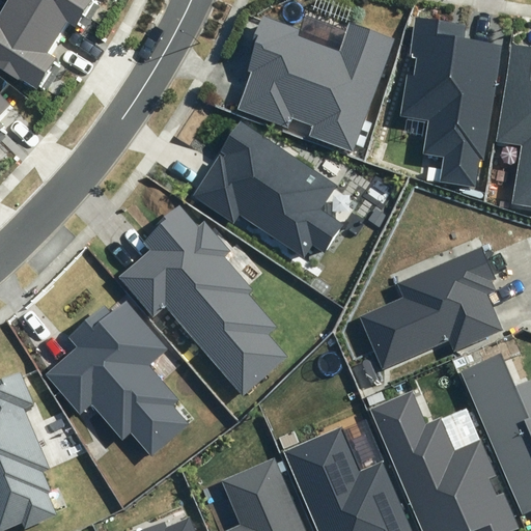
[(20,79),(37,89),(57,58),(53,55),(63,35),(6,0),(0,10),(0,68),(19,80),(20,79)]
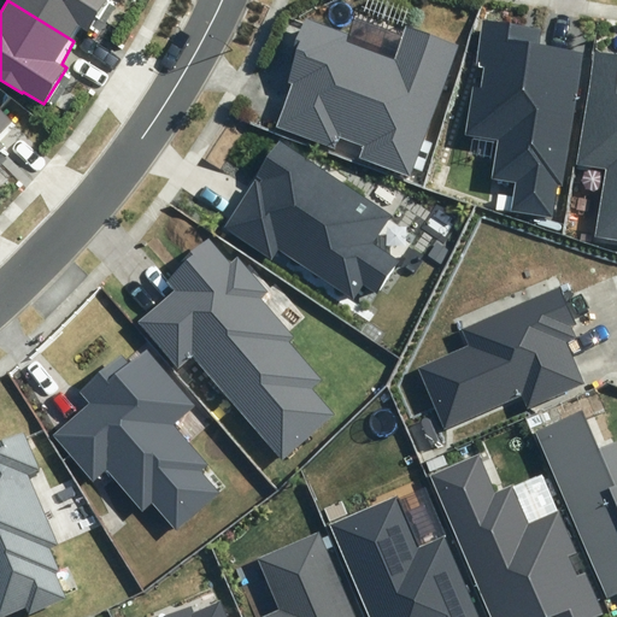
[(88,33),(109,0),(7,0),(74,41),(81,28),(88,33)]
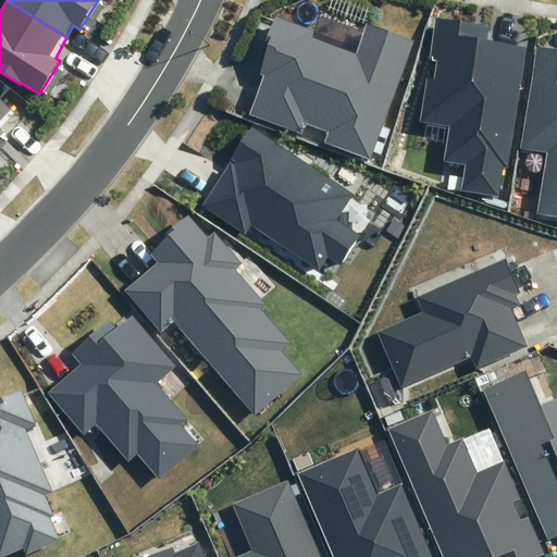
[(324,143),(371,160),(415,41),(367,23),(356,53),(313,37),(316,32),(276,16),(267,42),(270,44),(259,74),(263,75),(248,114),(302,135),(307,124),(327,133),(324,143)]
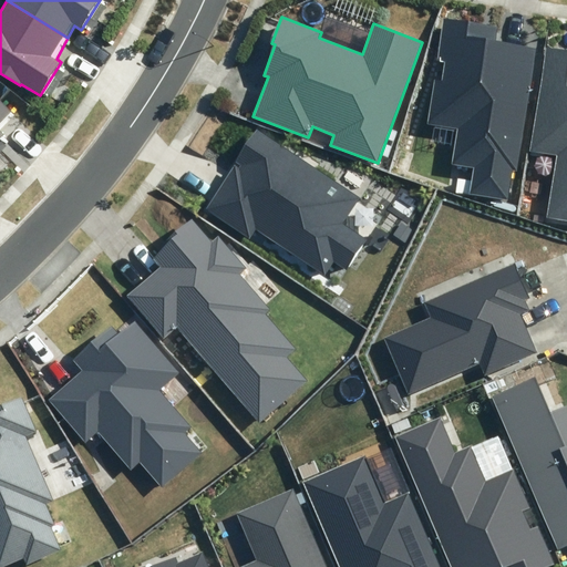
[(470,194),(508,199),(513,169),(517,169),(538,49),(494,42),(496,29),(443,20),(436,61),(444,63),(441,80),(434,79),(426,123),(459,129),(452,163),(474,167),(470,194)]
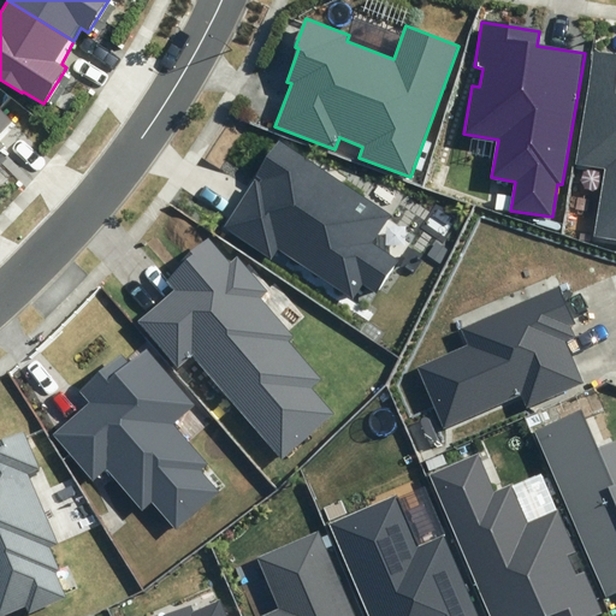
[(597,234),(615,236),(615,54),(596,52),(579,163),(608,167),(597,234)]
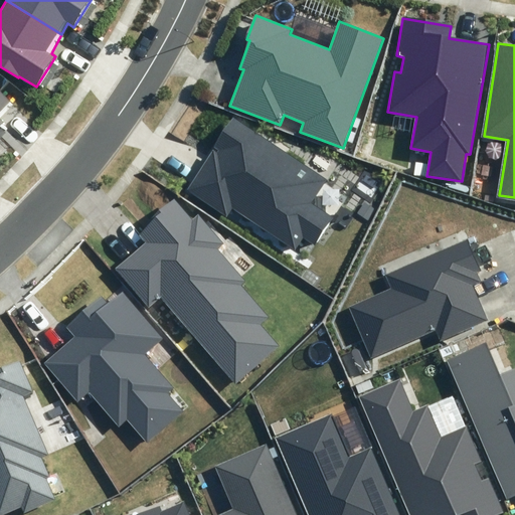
[(0,127),(5,122),(0,117),(13,104),(0,91),(0,127)]
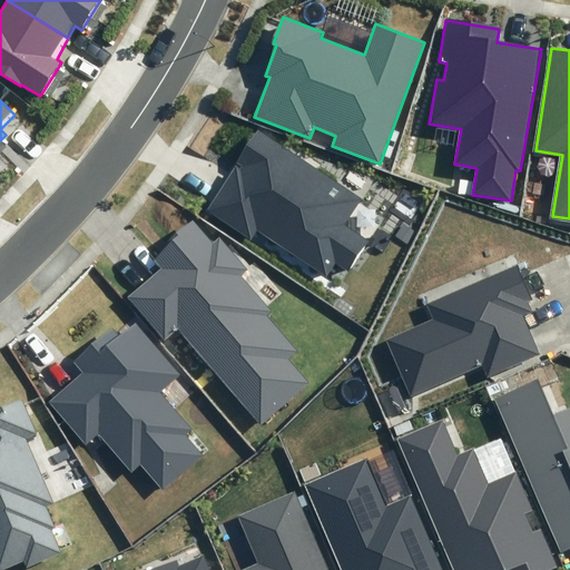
[(361,198),(258,131),(236,164),(242,167),(239,168),(236,166),(207,210),(252,239),(258,231),(326,275),(335,262),(350,272),(370,242),(343,224),(361,198)]
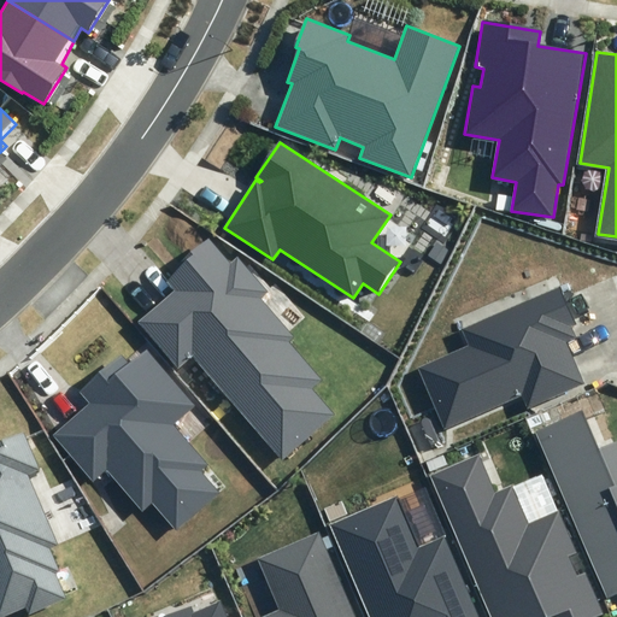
[(233,263),(211,239),(183,262),(184,264),(164,281),(172,291),(137,322),(180,370),(195,357),(283,458),(334,415),(311,388),(322,380),(288,342),(295,336),(263,299),(271,292),(240,257),(233,263)]
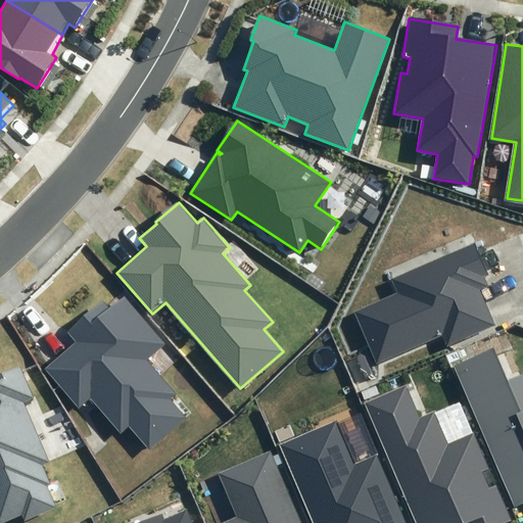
[(447,346),(496,325),(485,299),(481,290),(489,287),(484,276),(488,275),(475,243),(391,280),(396,292),(353,312),(377,365),(442,336),(447,346)]
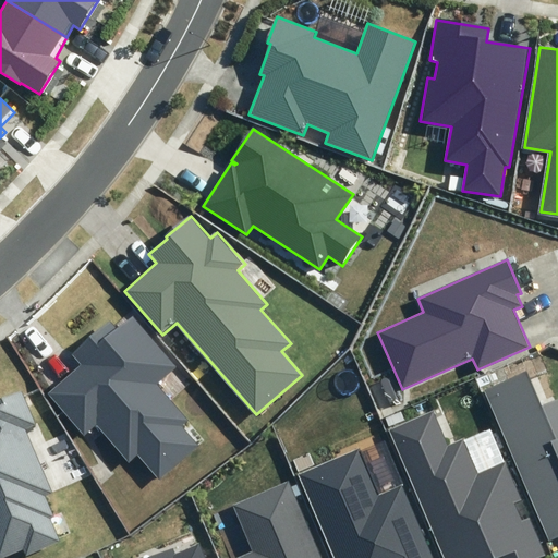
[(118,329),(111,322),(73,354),(82,364),(48,393),(85,436),(97,425),(129,461),(137,455),(159,480),(198,446),(182,426),(189,420),(158,384),(178,367),(133,316),(118,329)]
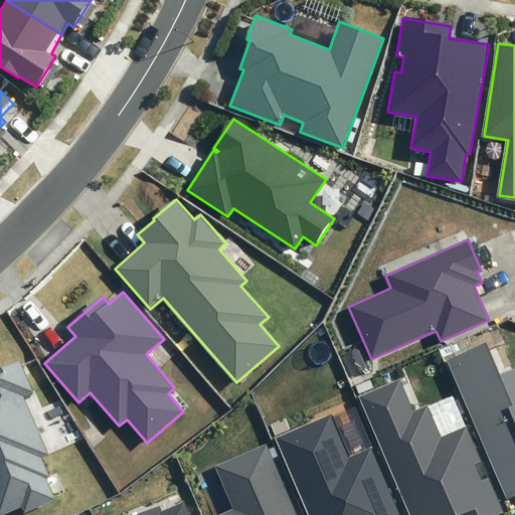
[(514,369),(498,377),(485,345),(448,360),(507,498),(514,494),(514,369)]
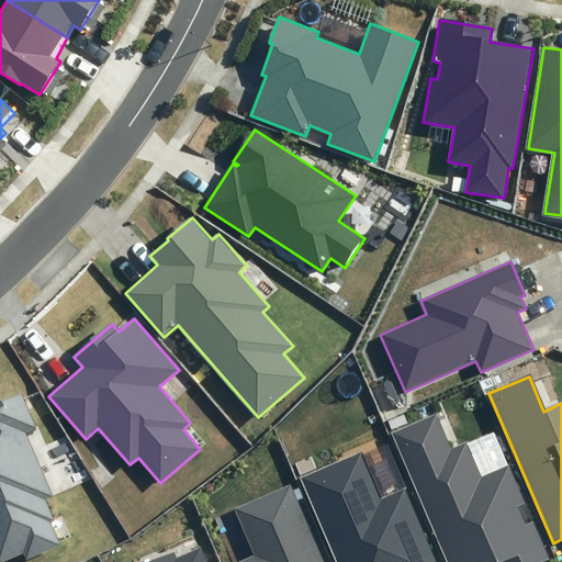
[(0,561),(2,561),(23,553),(25,560),(60,546),(51,523),(55,520),(46,499),(52,496),(25,433),(34,429),(20,396),(0,404),(0,561)]
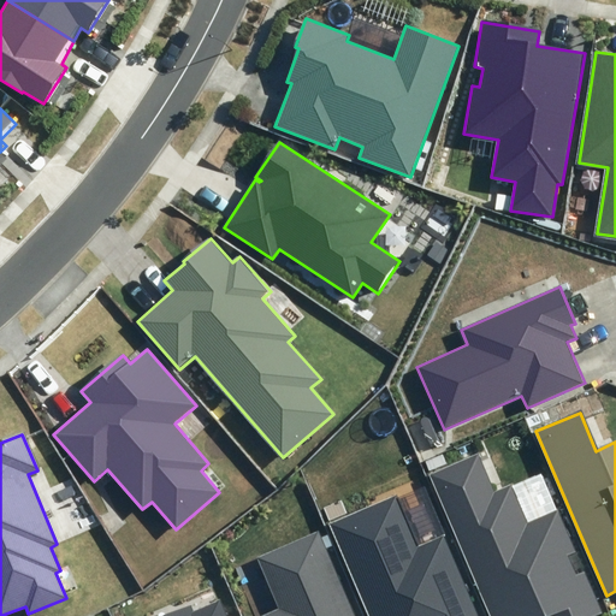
[(493,493),(477,455),(431,474),(491,615),(594,615),(603,612),(558,510),(527,523),(510,486),(493,493)]
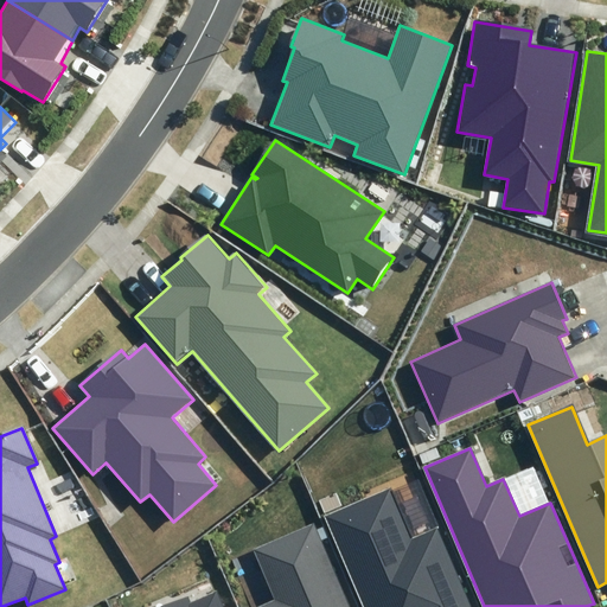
[(411,537),(390,487),(324,516),(363,606),(472,606),(438,526),(411,537)]
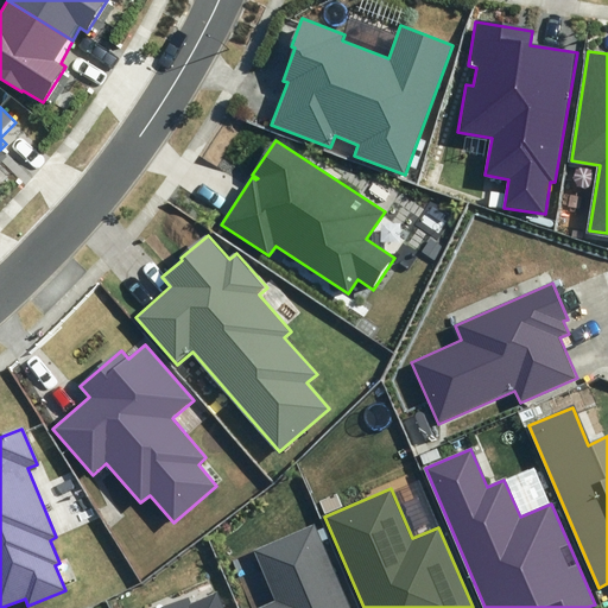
[(350,607),(314,524),(253,550),(276,600),(257,607),(350,607)]
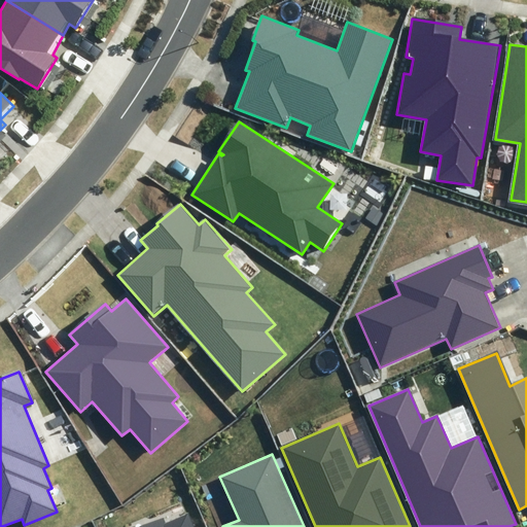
[(194,526),(188,514),(166,523),(164,518),(140,526),(194,526)]
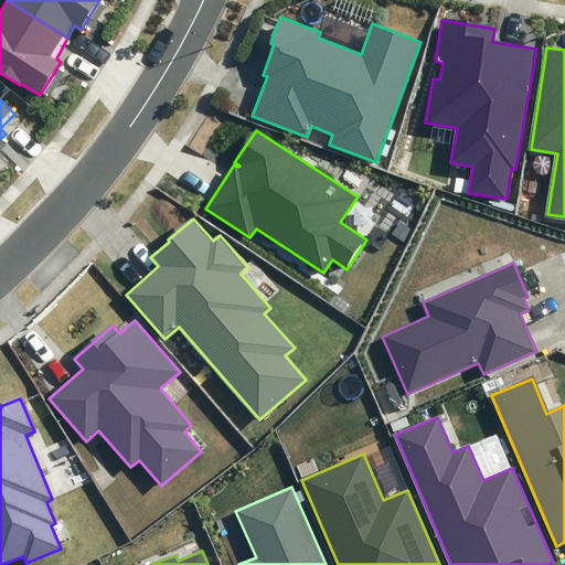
All buildings are outlined.
